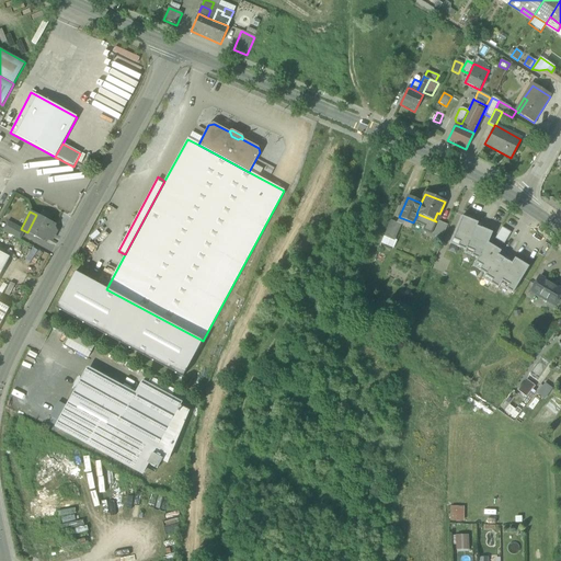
[(431,236),(436,221),(418,214),(413,222),(424,228),(422,231),(431,236)]
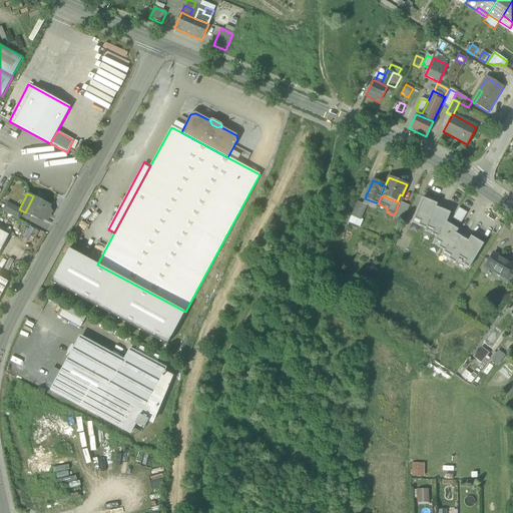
[(24,212),(41,221),(50,205),(33,196),(25,212),(24,212)]
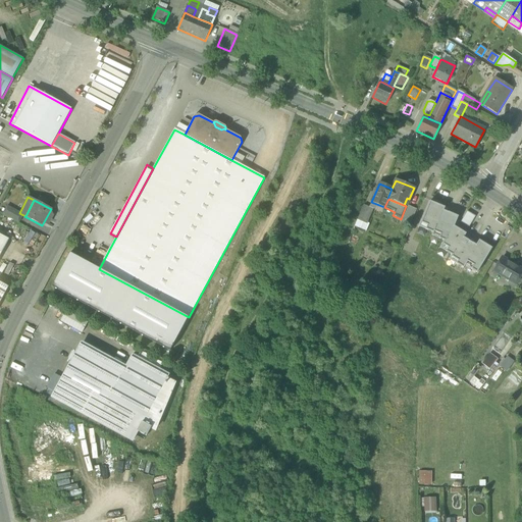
[(452,256),(451,257),(457,261),(456,264),(463,269),(465,266),(467,262),(473,266),(471,270),(476,273),(491,249),(479,241),(476,246),(464,239),(466,233),(454,226),(458,217),(448,212),(448,213),(444,211),(445,208),(430,202),(420,223),(427,225),(425,229),(432,233),(433,231),(440,235),(438,239),(444,242),(441,245),(448,248),(446,252),(452,256)]
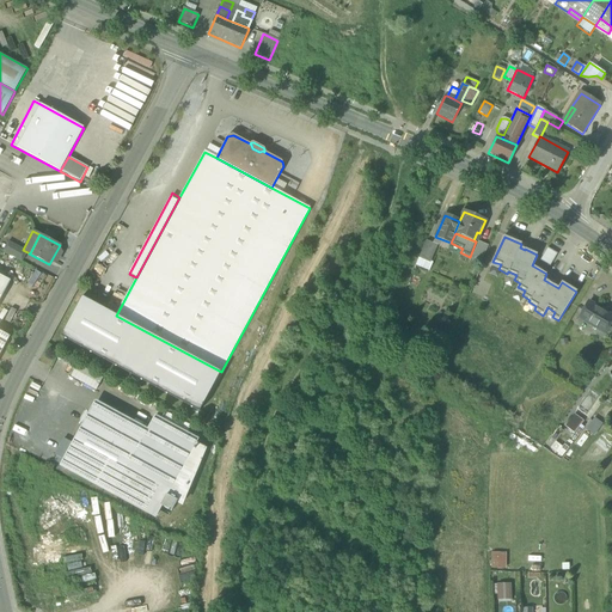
[(4,251),(22,262),(28,252),(23,250),(8,242),(4,251)]
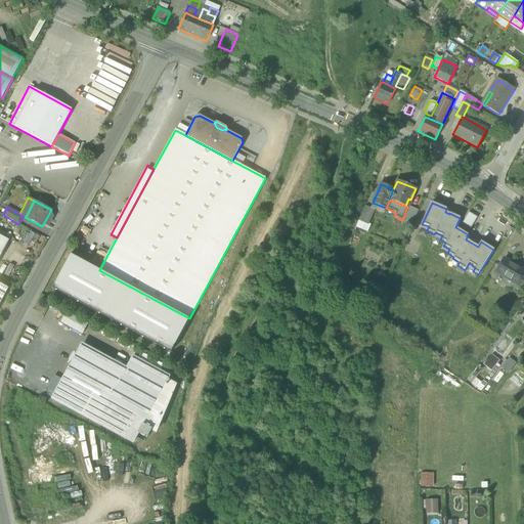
[(358,220),(367,224),(374,211),(364,207),(363,210),(358,220)]
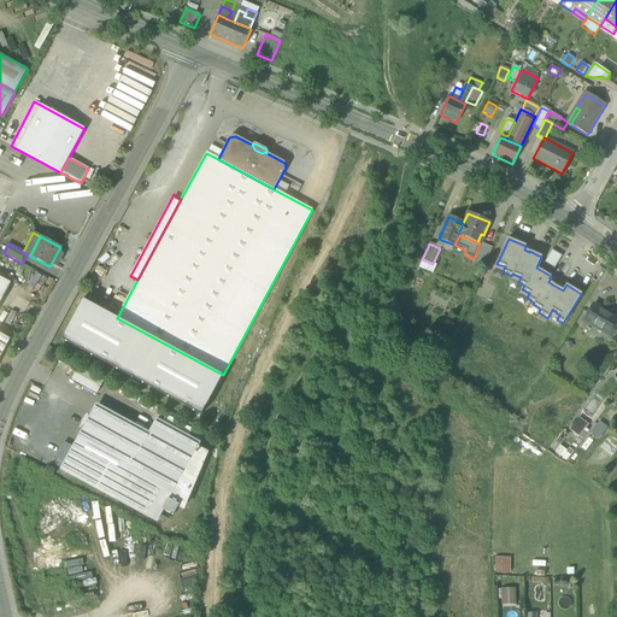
[(476,258),(486,262),(492,247),(482,244),(476,258)]
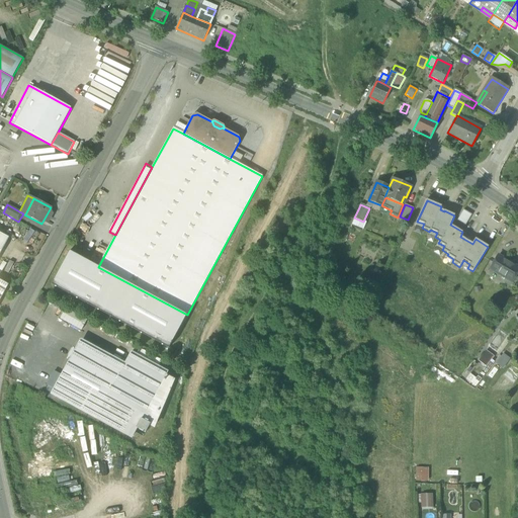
[(463,210),(457,222),(465,226),(471,216),(463,210)]
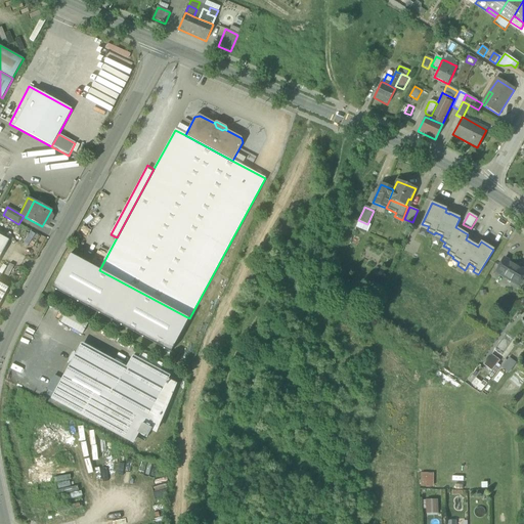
[(0,257),(9,241),(0,235),(0,257)]
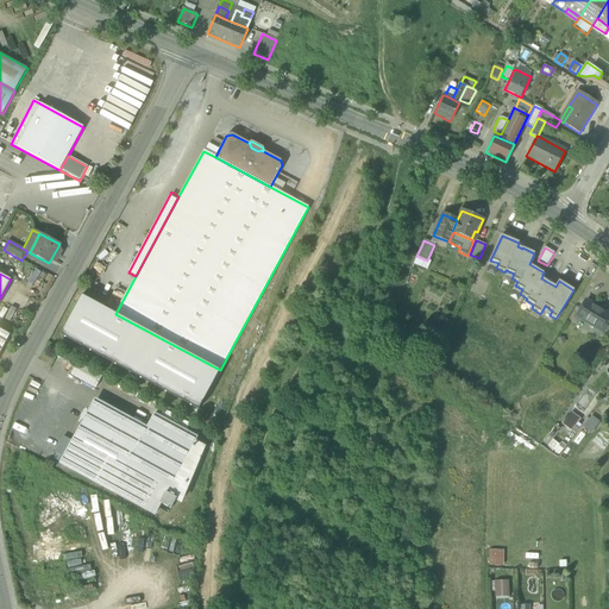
[(60,334),(198,410),(220,370),(115,314),(81,295),(60,334)]
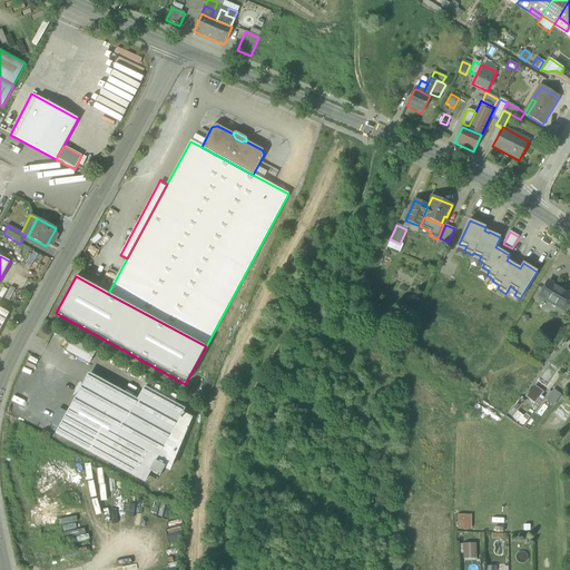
[(534,293),(540,296),(547,285),(541,282),(534,293)]
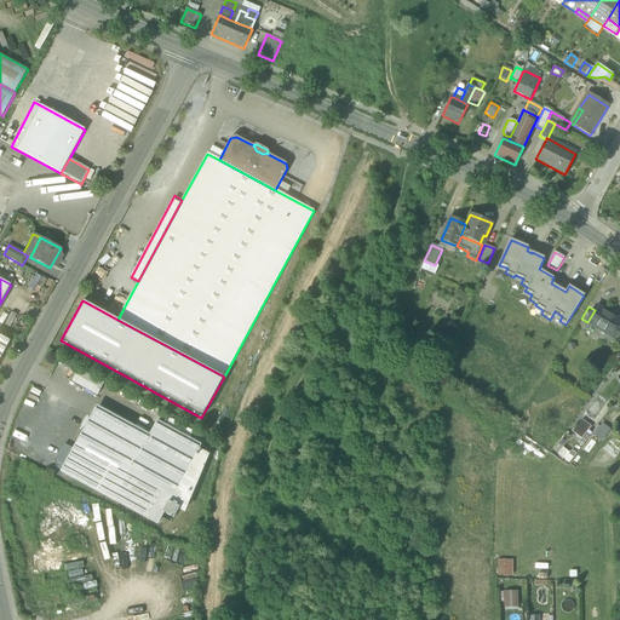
[(587,322),(612,338),(619,323),(619,322),(596,308),(595,310),(587,322)]
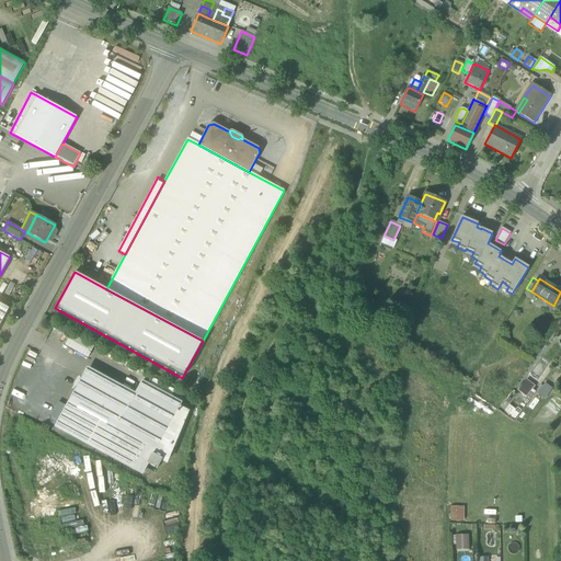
[(87,367),(81,377),(130,403),(135,395),(87,367)]
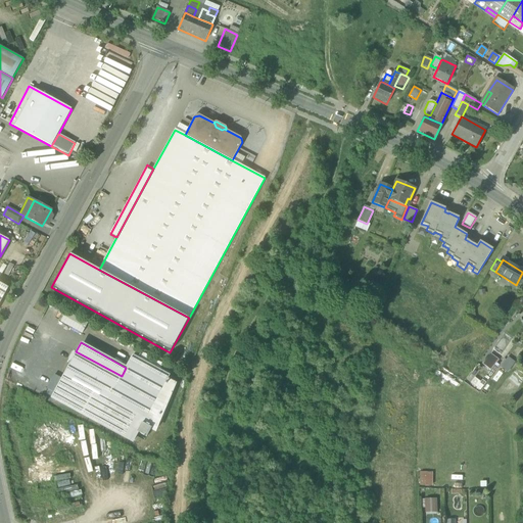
[(51,397),(97,422),(122,377),(122,376),(76,351),(61,379),(53,392),(51,397)]
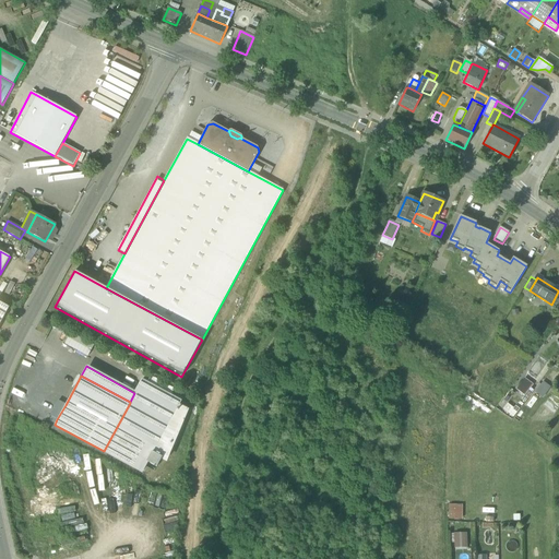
[(524,379),(515,390),(524,396),(521,400),(524,402),(533,391),(530,389),(533,385),(524,379)]
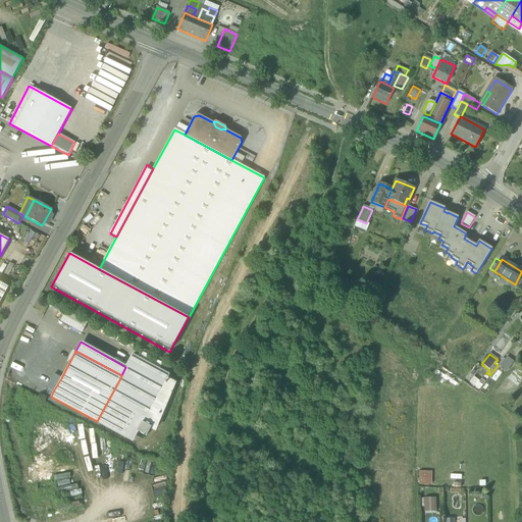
[(135,436),(138,431),(142,423),(166,379),(168,375),(160,371),(139,360),(132,356),(125,367),(121,375),(121,376),(97,421),(133,440),(135,436)]
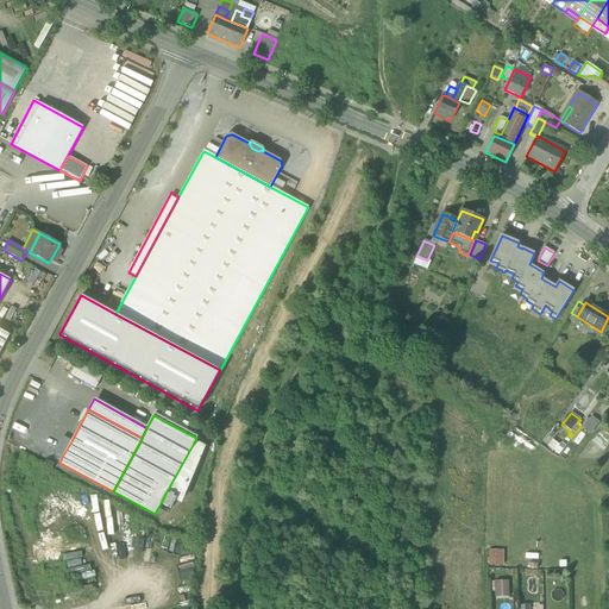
[(62,457),(71,441),(63,437),(55,453),(56,453),(62,457)]
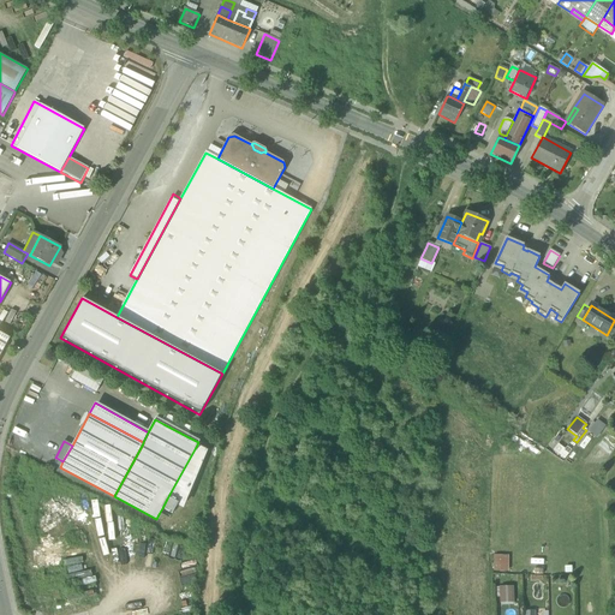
[(565,459),(572,451),(567,447),(565,449),(557,445),(553,451),(565,459)]
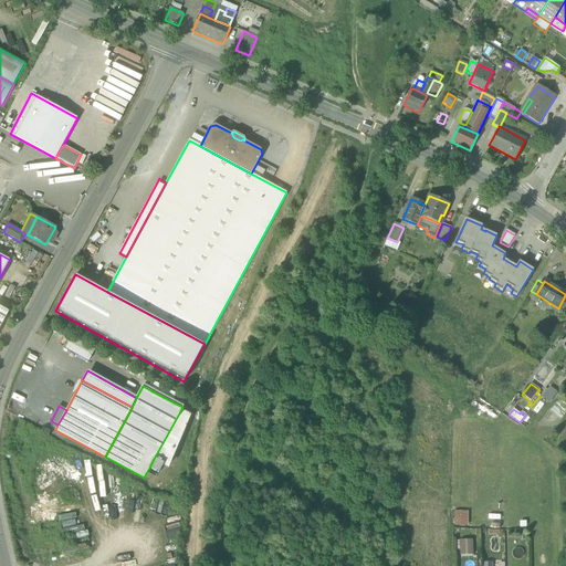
[(189,416),(180,411),(154,459),(164,463),(164,464),(167,467),(189,416)]
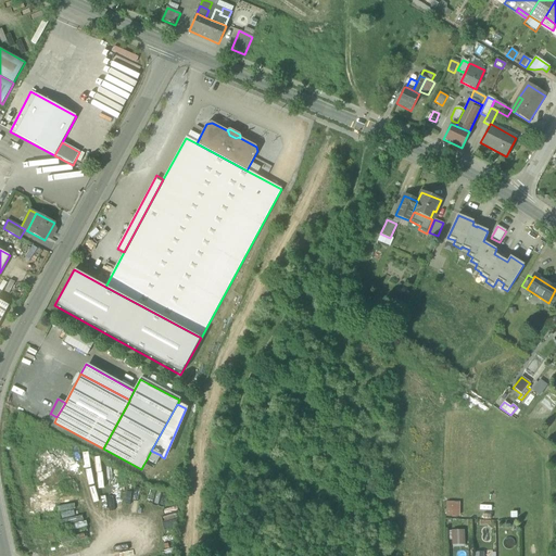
[(161,455),(151,451),(147,459),(155,465),(161,456),(161,455)]
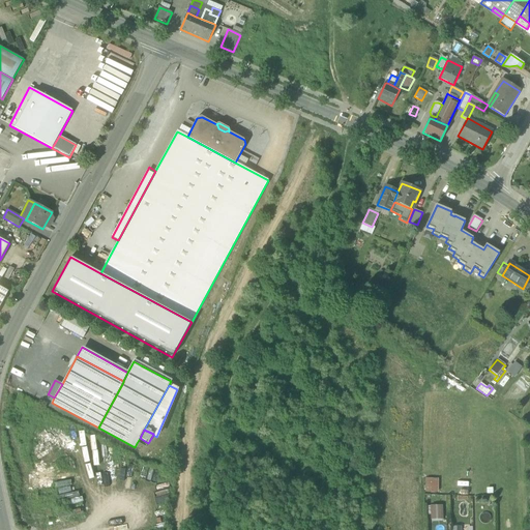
[(146,447),(148,443),(140,438),(137,443),(146,447)]
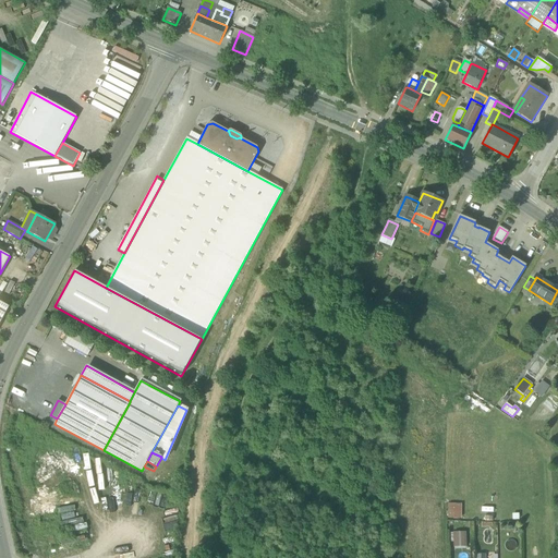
[(447,518),(461,519),(461,505),(447,504),(447,518)]
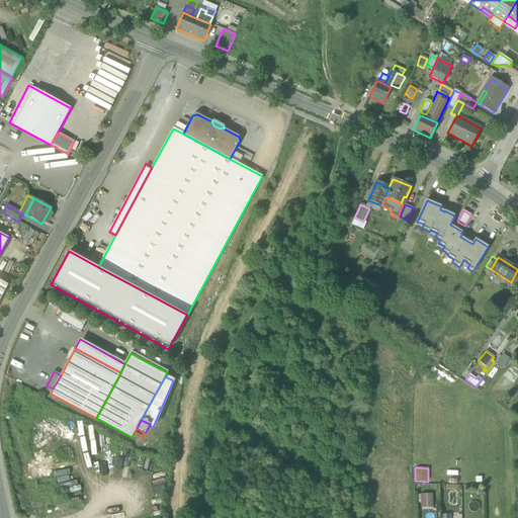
[(441,507),(448,507),(448,491),(440,491),(441,507)]
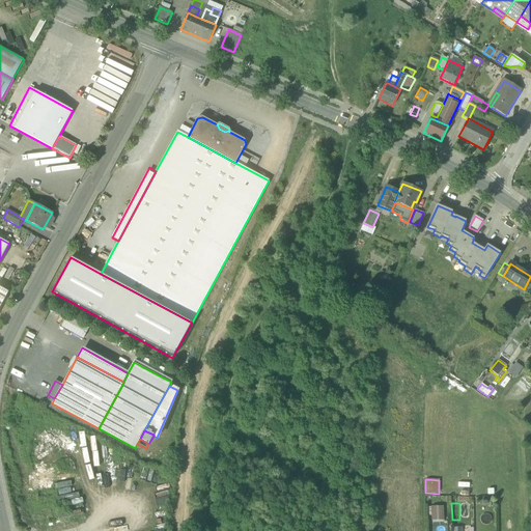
[(431,506),(431,521),(444,521),(444,506),(431,506)]
